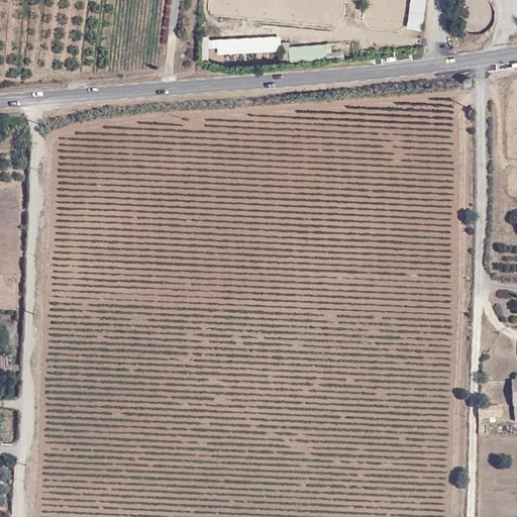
[(409,0),(406,28),(422,30),(426,0),(409,0)]
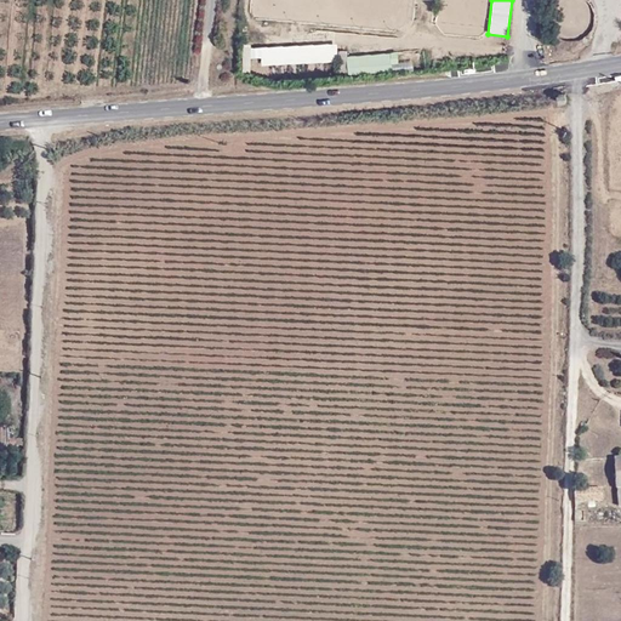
[(255,45),(256,63),(331,60),(331,41),(255,45)]
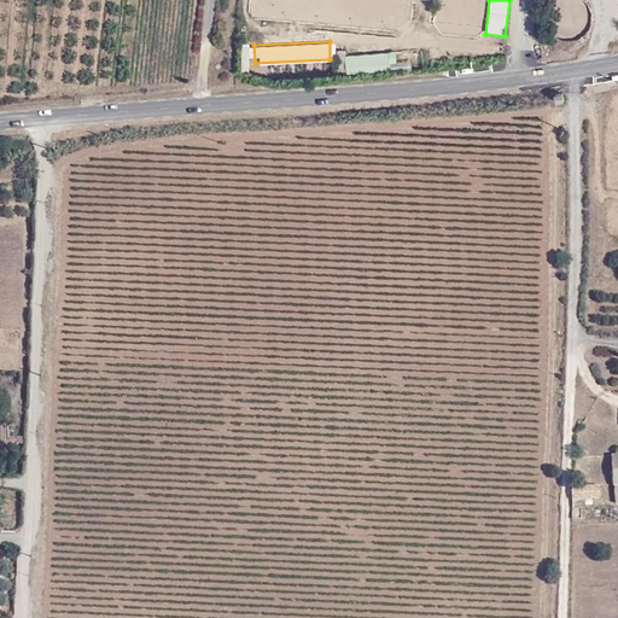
[(565,101),(565,92),(564,85),(551,86),(552,92),(558,92),(559,103),(565,101)]
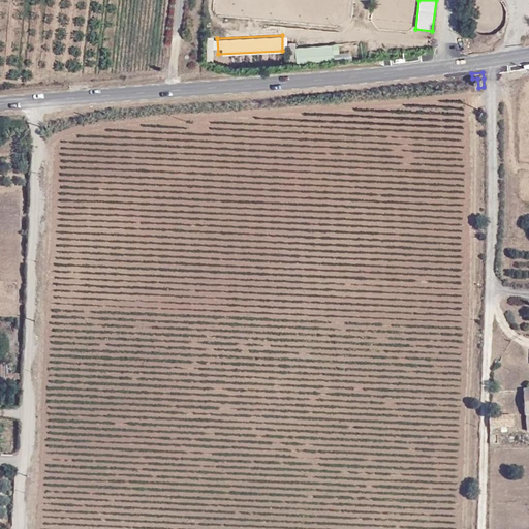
[(490,427),(511,427),(511,415),(490,416),(490,427)]
